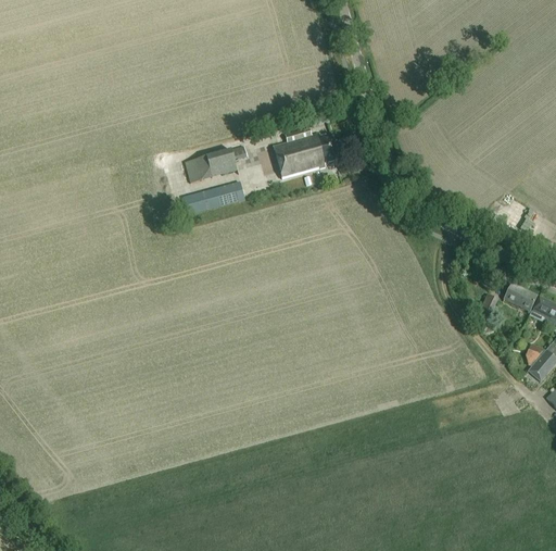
[(285,132),(287,140),(273,145),(281,176),(326,164),(325,160),(338,155),(331,130),(320,134),(319,130),(312,133),(310,125),(285,132)]
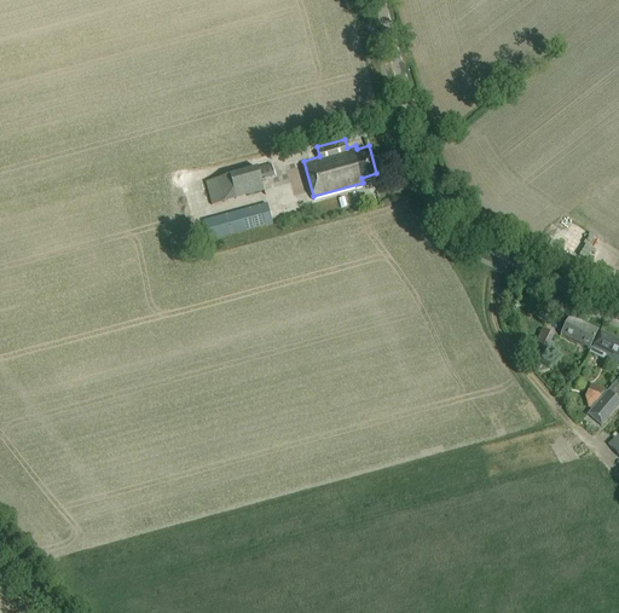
[(206,177),(212,200),(264,185),(258,162),(206,177)]
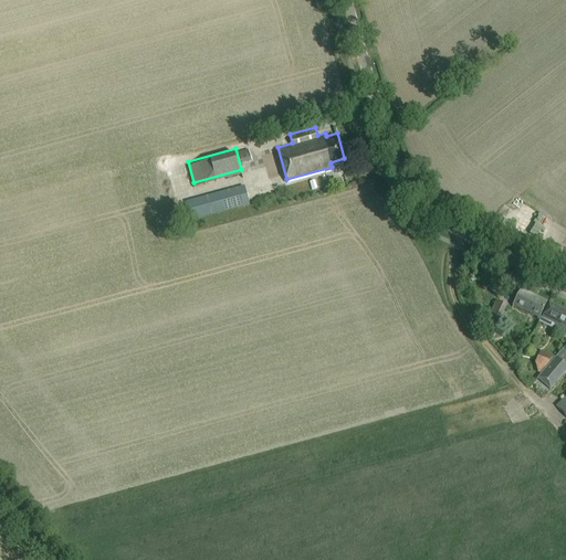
[(190,218),(249,201),(248,198),(243,181),(189,197),(185,198),(190,218)]
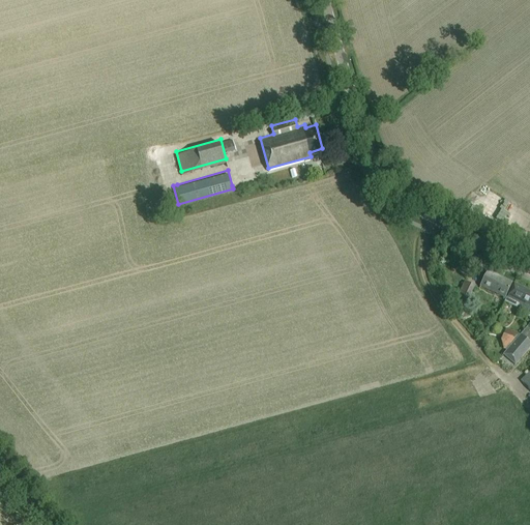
[(511,279),(488,267),(480,283),(505,294),(511,279)]
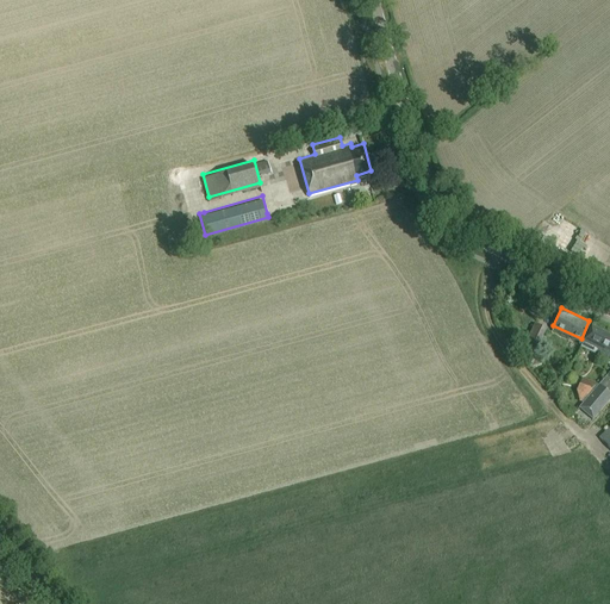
[(535,318),(527,337),(539,342),(547,324),(535,318)]
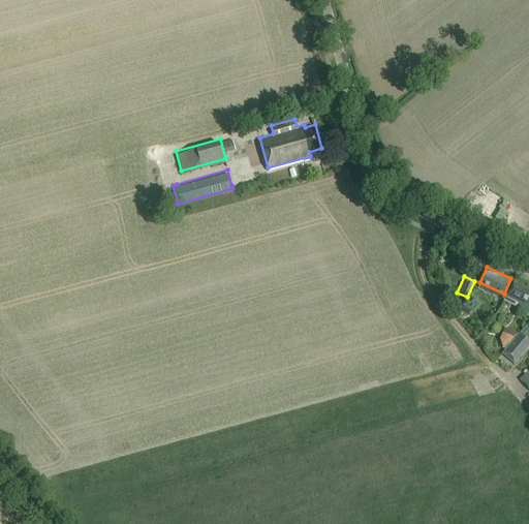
[(528,305),(528,286),(514,279),(504,298),(516,304),(518,300),(528,305)]
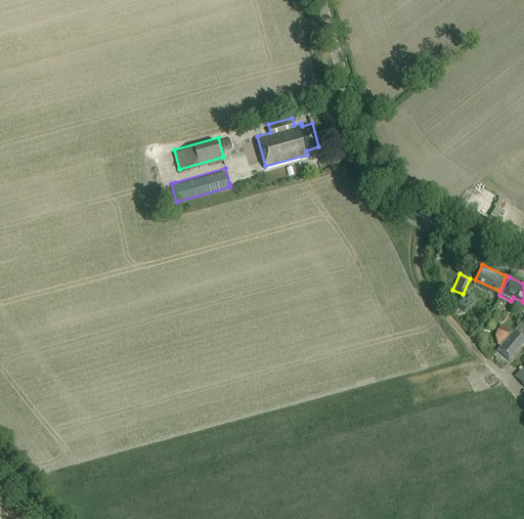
[(523,316),(516,327),(515,327),(498,346),(511,356),(523,340),(523,334),(523,333),(523,316)]
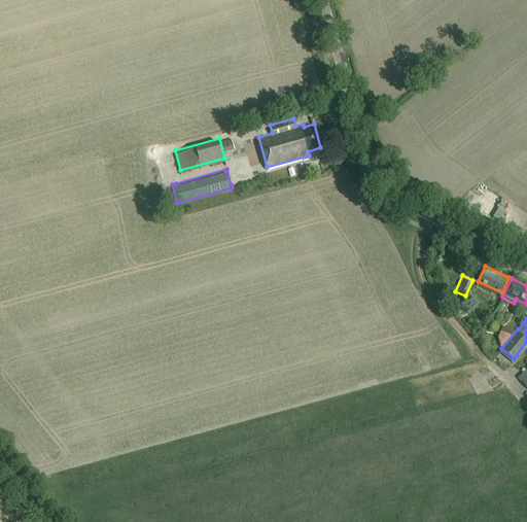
[(505,325),(501,334),(503,341),(505,342),(516,329),(505,325)]
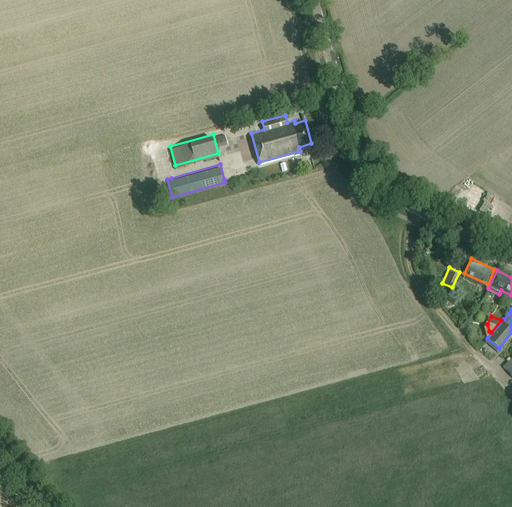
[(511,355),(503,364),(511,373),(511,355)]
